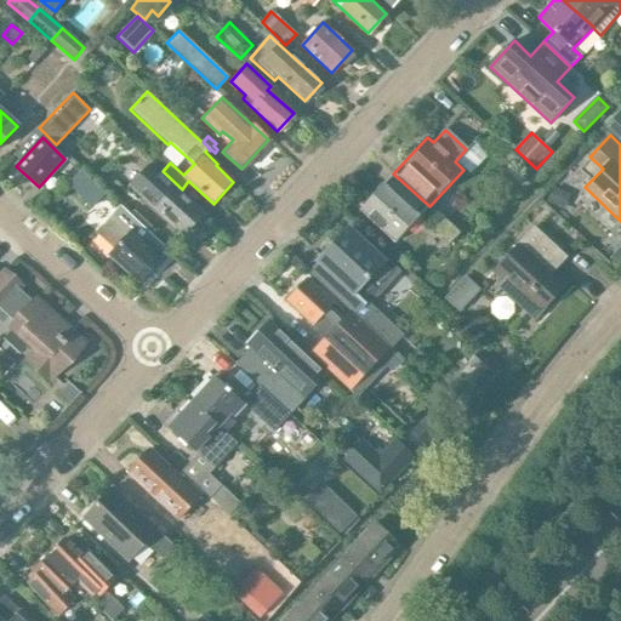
[(161,154),(153,161),(163,171),(170,163),(161,154)]
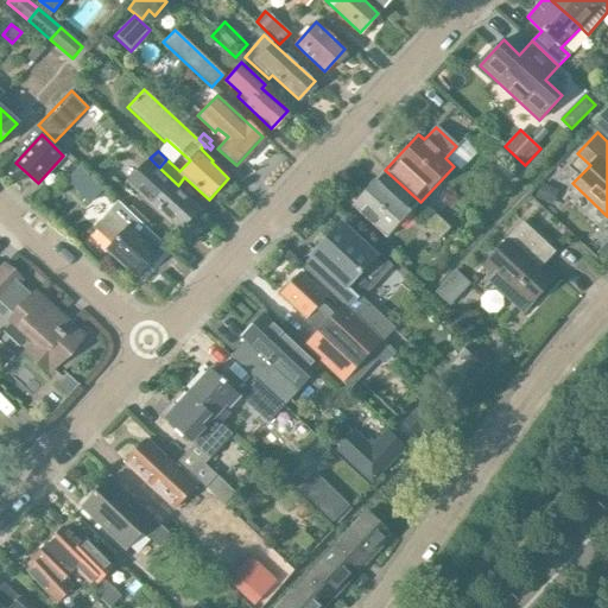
[(131,176),(132,177),(127,182),(137,190),(178,229),(197,209),(175,188),(178,185),(159,168),(150,158),(149,157),(131,176)]
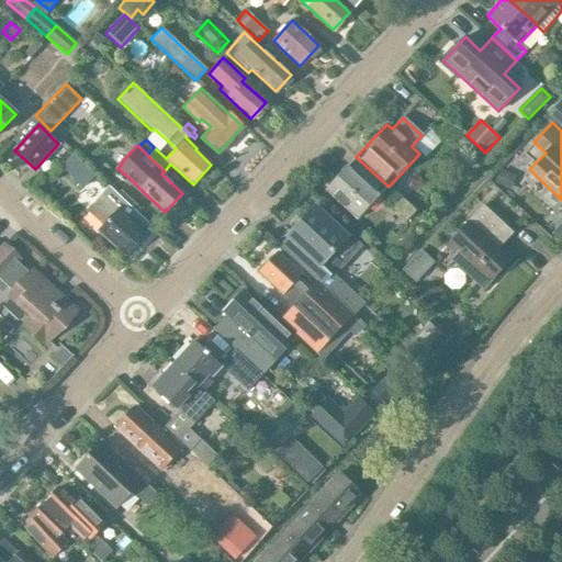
[(74,154),(60,167),(85,188),(97,176),(74,154)]
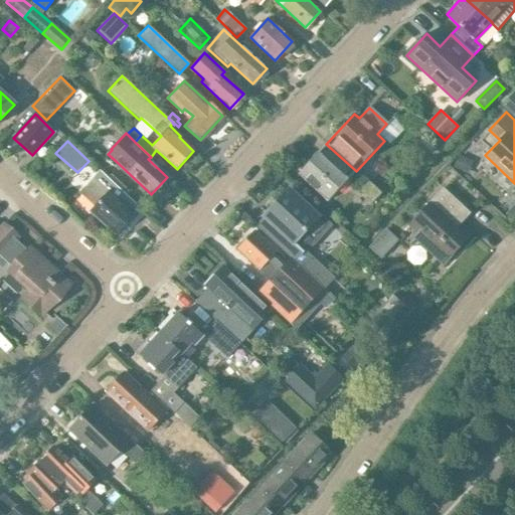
[(328,202),(356,171),(326,144),(298,175),(328,202)]
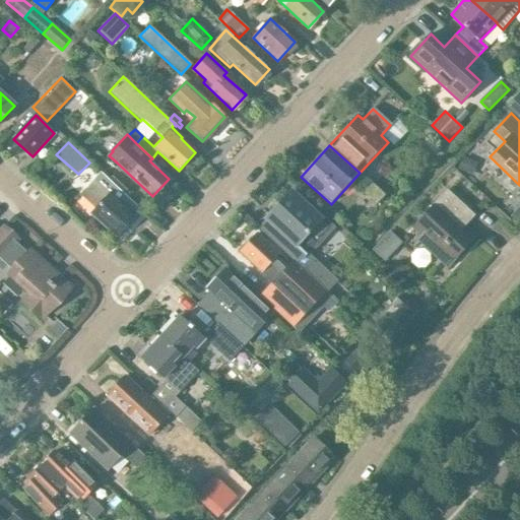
[(464,157),(458,170),(470,175),(476,164),(464,157)]
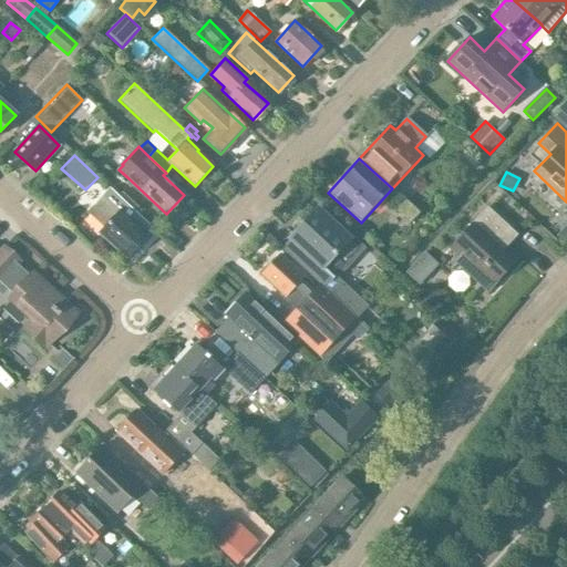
[(98,202),(88,213),(104,227),(100,233),(126,257),(146,236),(132,223),(140,214),(112,188),(109,191),(102,185),(96,186),(88,193),(98,202)]
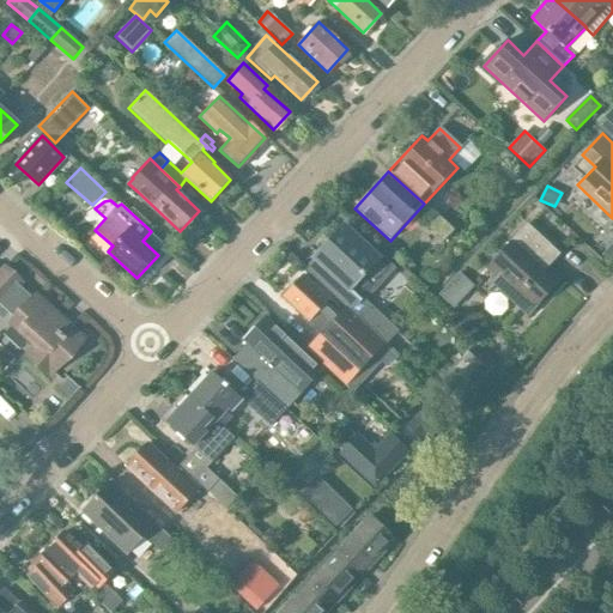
[(439,216),(429,228),(444,242),(455,230),(439,216)]
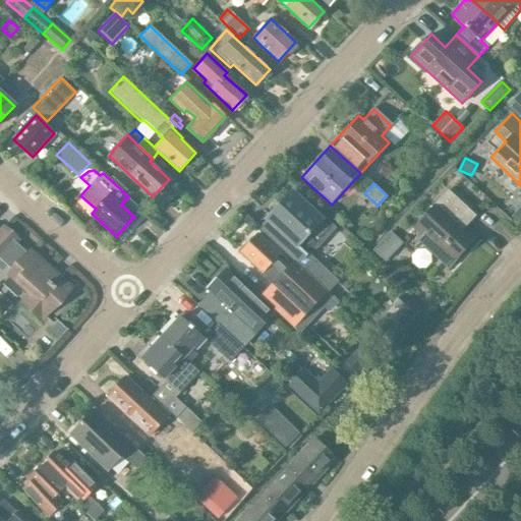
[(268,219),(276,226),(268,235),(298,264),(308,252),(301,245),(325,220),(294,190),(268,219)]
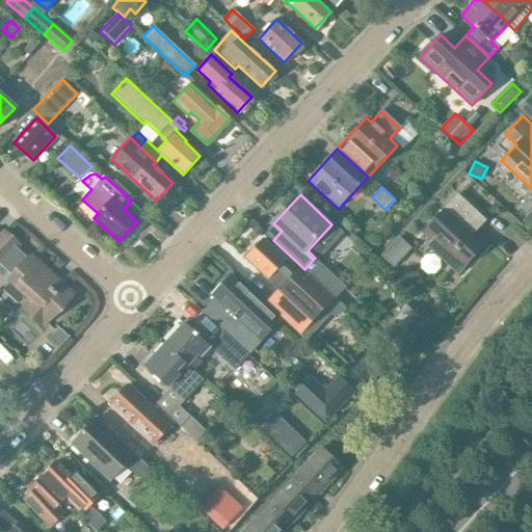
[(448,208),(423,235),(431,243),(427,247),(456,274),(486,242),(476,232),(467,223),(476,213),(457,194),(447,206),(448,208)]
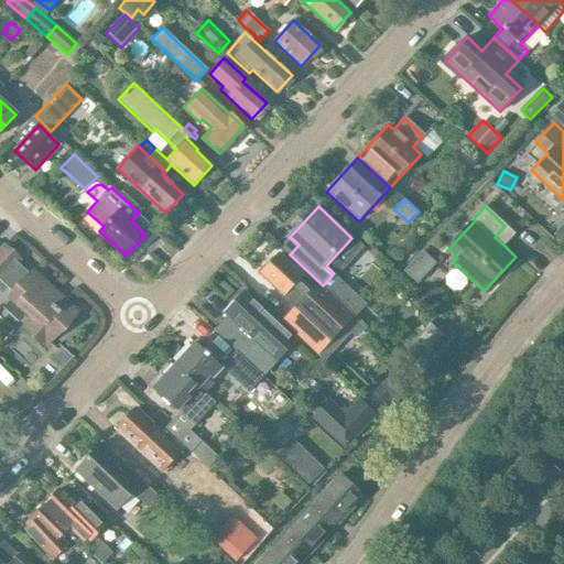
[(4,246),(0,250),(0,280),(17,261),(19,259),(4,246)]
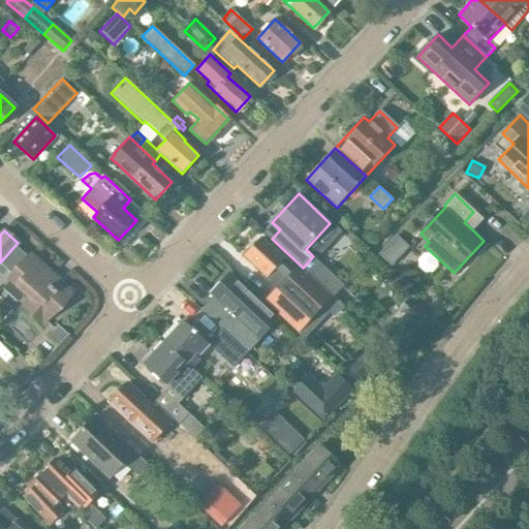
[(260,239),(244,257),(263,276),(277,288),(266,301),(299,333),(333,298),(331,294),(300,266),(294,271),(263,242),(260,239)]
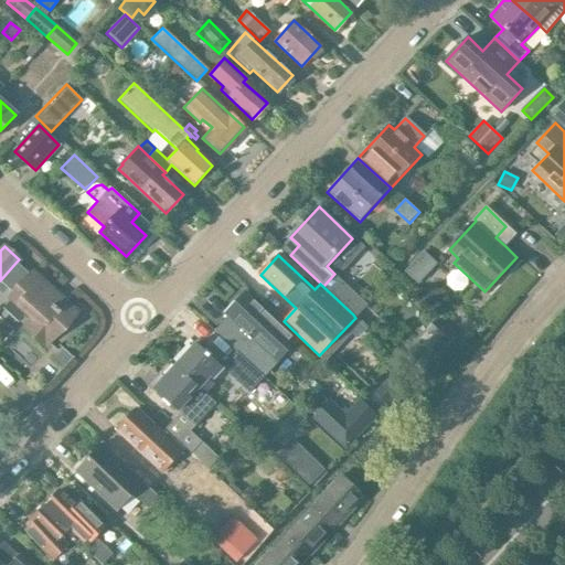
[(17,262),(0,280),(14,294),(10,298),(33,319),(27,327),(45,344),(53,337),(54,338),(78,312),(34,273),(32,275),(17,262)]
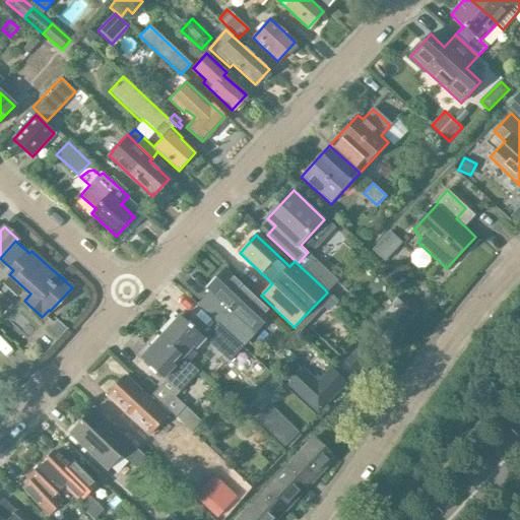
[(211,289),(197,305),(206,313),(217,324),(243,347),(274,315),(260,303),(250,293),(249,294),(223,270),(207,286),(211,289)]
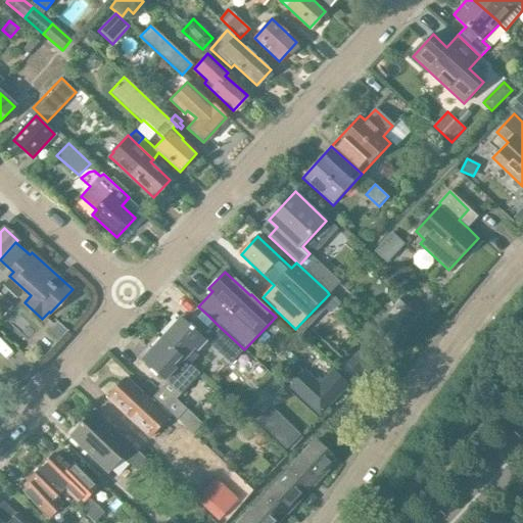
[(182,318),(162,339),(184,360),(184,359),(193,349),(196,352),(206,341),(182,318)]
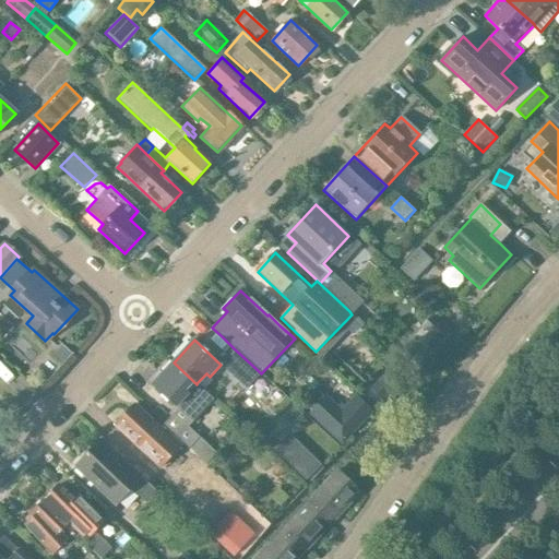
[(234,348),(219,364),(221,365),(247,389),(261,373),(234,348)]
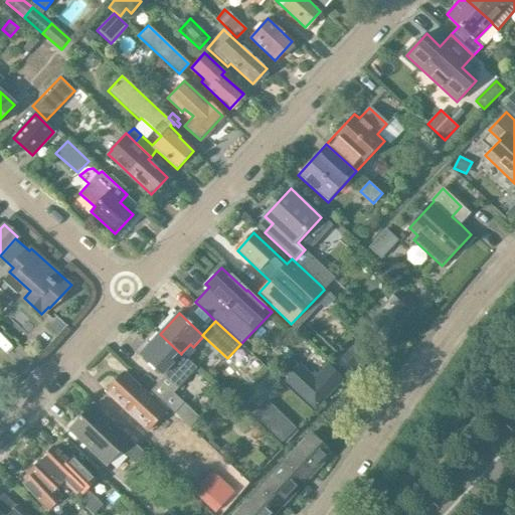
[(197,368),(181,353),(181,354),(160,334),(141,355),(165,377),(166,376),(178,388),(197,368)]
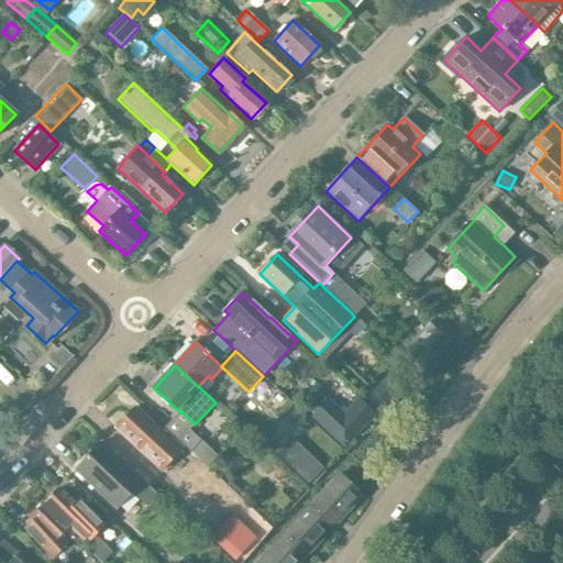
[(327,400),(312,416),(344,445),(374,414),(357,398),(343,415),(327,400)]
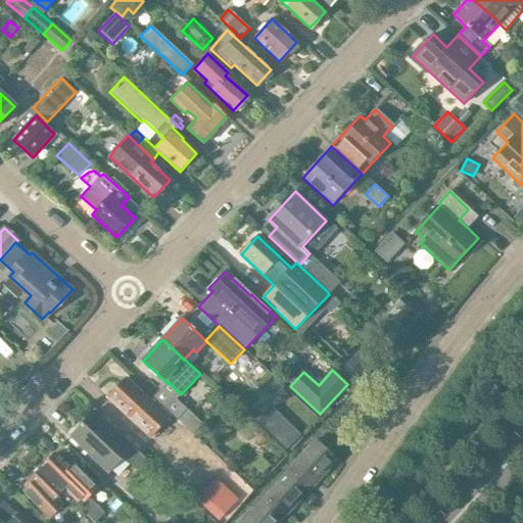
[(108,397),(130,418),(151,437),(171,417),(170,417),(172,415),(153,398),(149,401),(126,379),(108,397)]
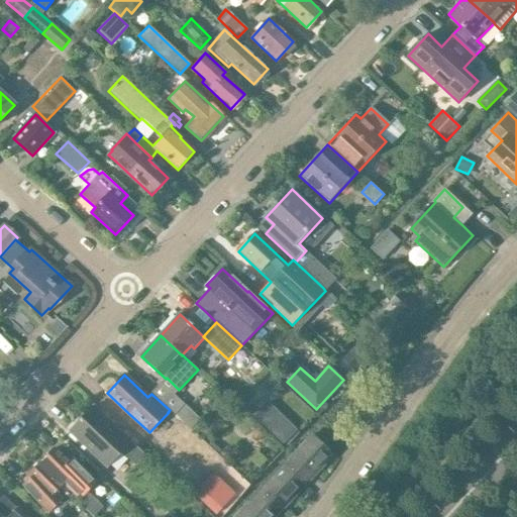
[(151,394),(170,410),(175,415),(184,404),(162,383),(151,394)]
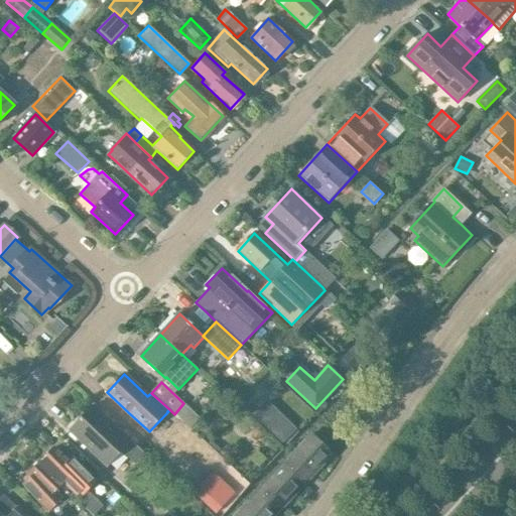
[(70,431),(107,467),(131,441),(94,406),(70,431)]
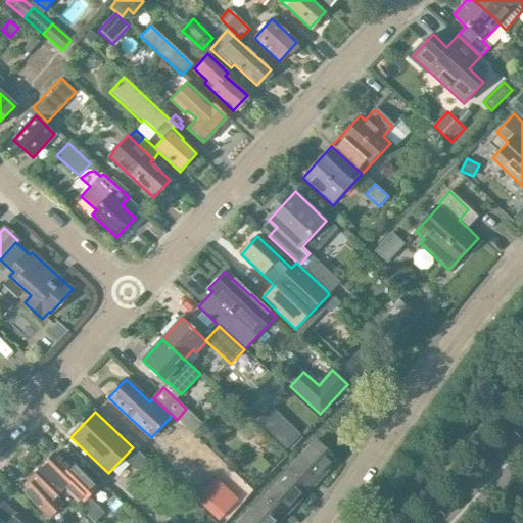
[(316,440),(288,471),(310,490),(337,460),(316,440)]
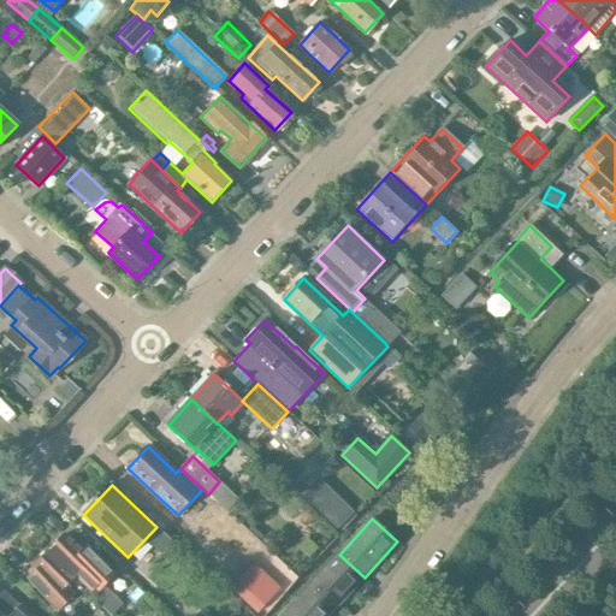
[(65,534),(49,550),(89,588),(88,591),(111,615),(122,603),(101,582),(104,580),(101,579),(104,576),(99,573),(100,572),(102,570),(65,534)]
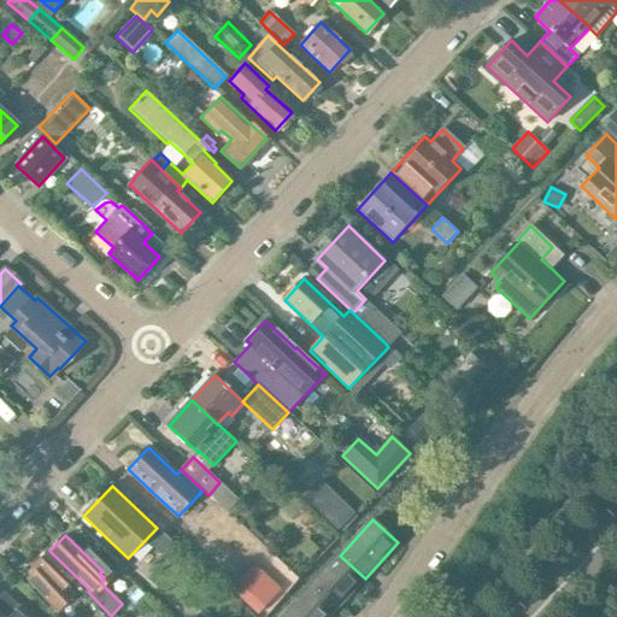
[(41,576),(33,585),(60,611),(69,603),(72,605),(81,601),(88,592),(89,589),(50,551),(34,568),(41,576)]
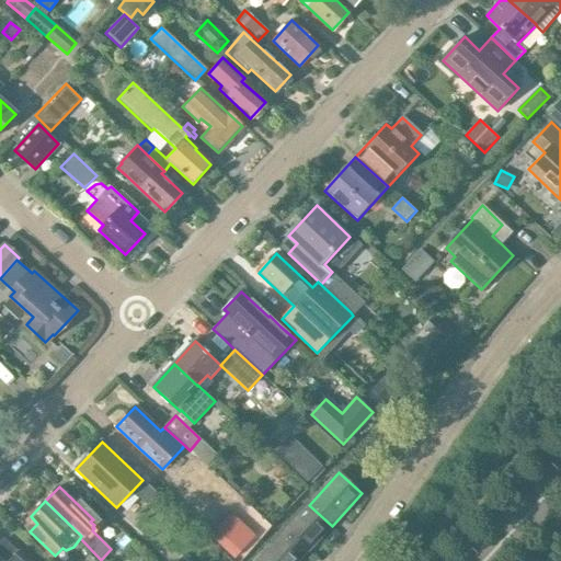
[(302,558),(332,526),(309,505),(279,537),(302,558)]
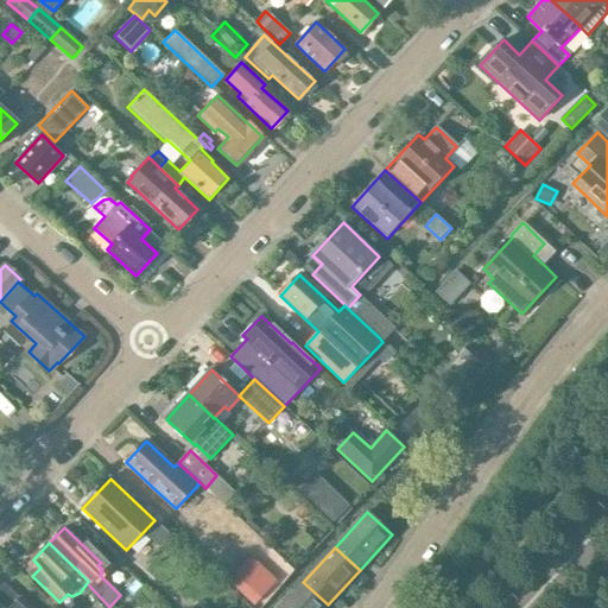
[(241,567),(228,580),(254,606),(267,591),(241,567)]
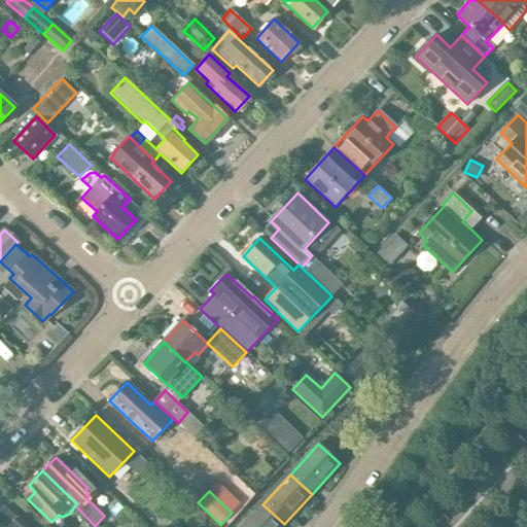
[(238,518),(230,526),(280,526),(284,524),(262,504),(244,524),(238,518)]
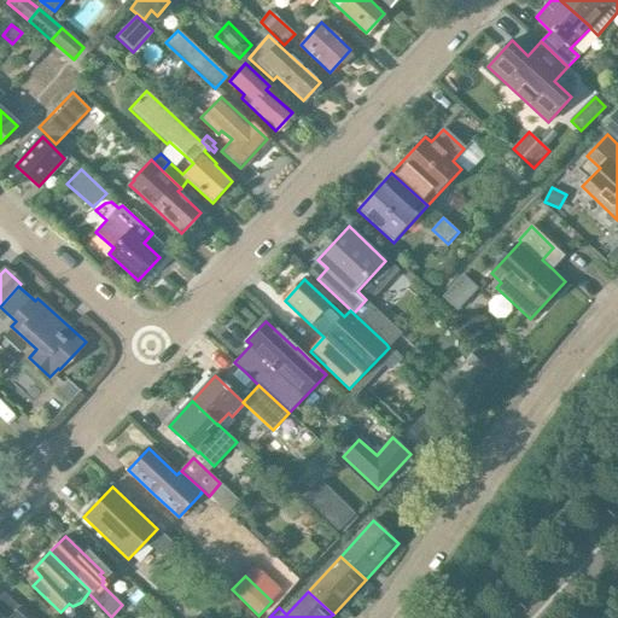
[(0,617),(34,617),(22,606),(10,617),(3,617),(0,616),(0,617)]
